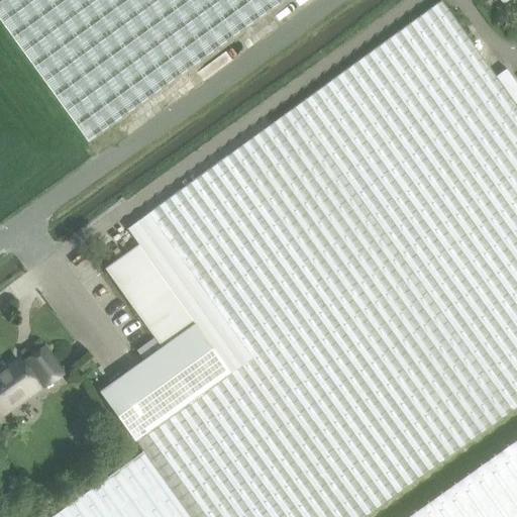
[(282,0),(0,0),(0,21),(87,141),(282,0)]
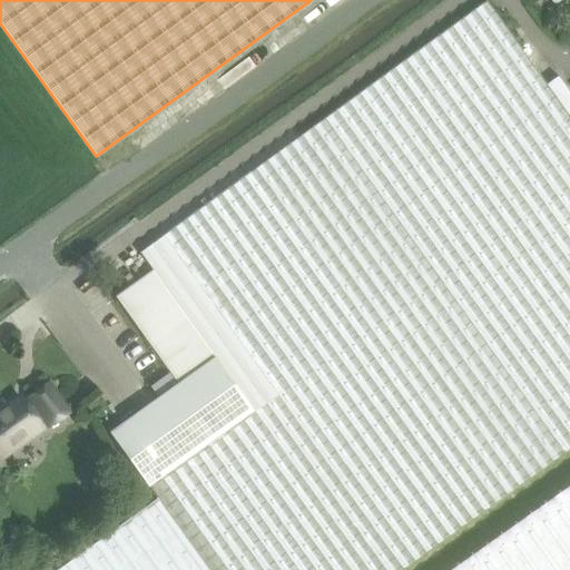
[(488,2),(141,254),(154,272),(215,357),(255,413),(149,489),(157,500),(208,569),(403,569),(569,451),(569,91),(559,77),(548,86),(488,2)]
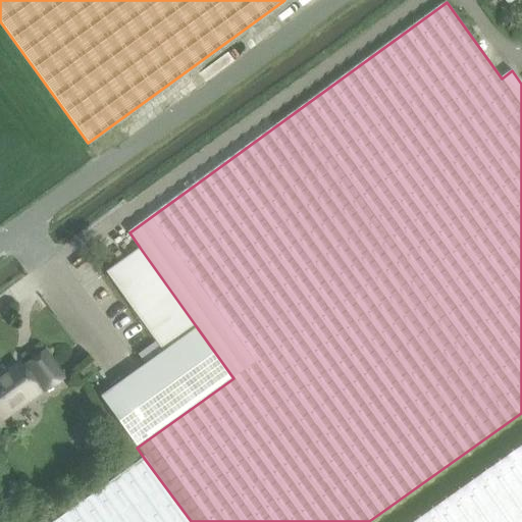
[(197,327),(141,249),(107,272),(149,331),(163,351),(197,327)]
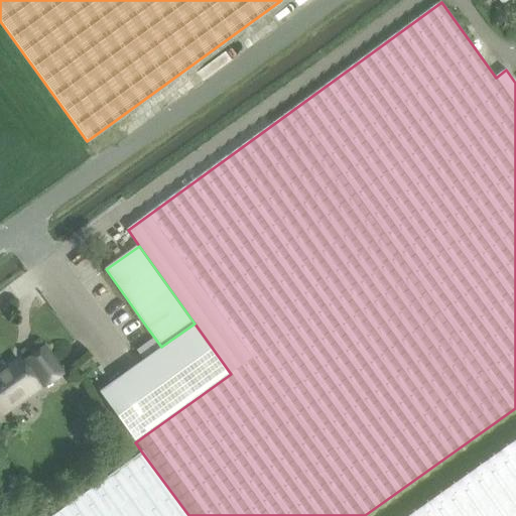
[(131,436),(135,442),(231,374),(195,324),(161,347),(114,381),(99,392),(131,436)]
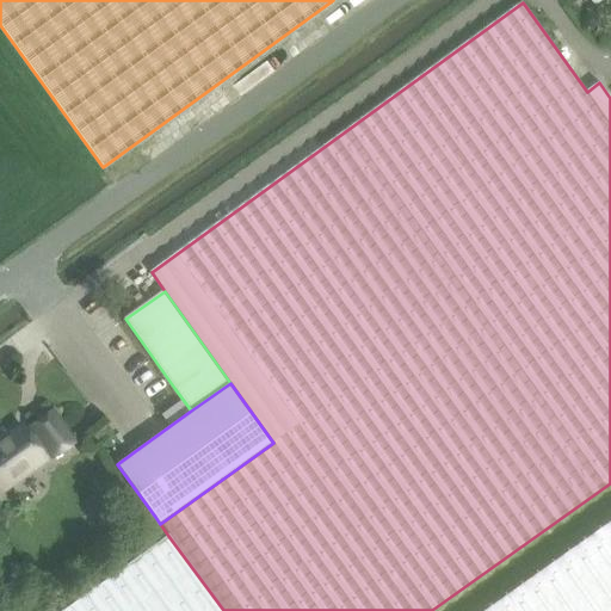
[(174,388),(118,429),(135,451),(191,411),(174,388)]
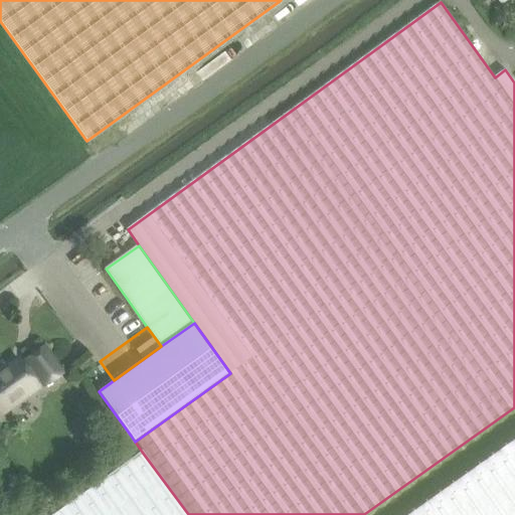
[(46,384),(60,373),(43,349),(29,359),(46,384)]
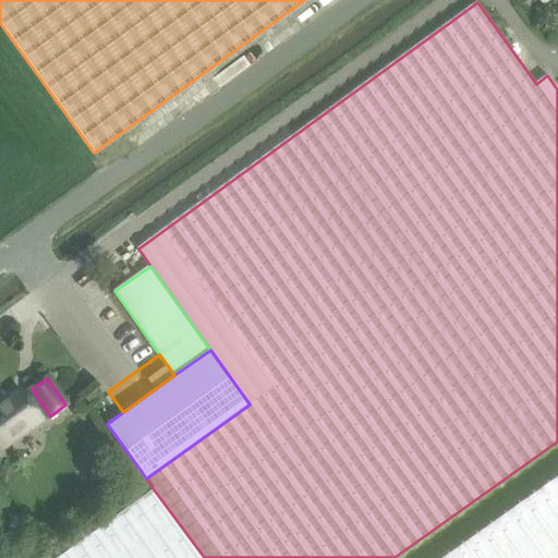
[(0,448),(40,420),(21,390),(0,404),(0,448)]
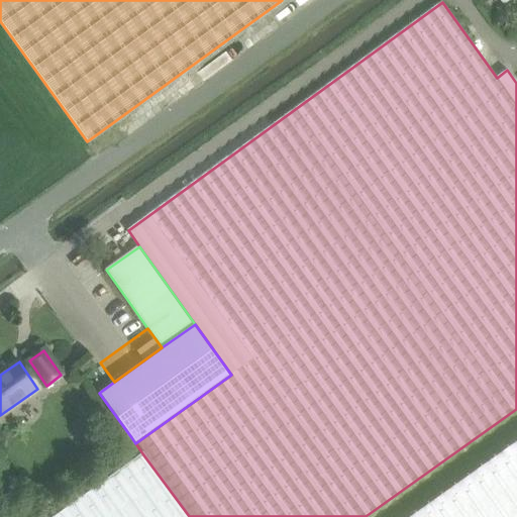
[(516,516),(516,440),(409,516),(516,516)]
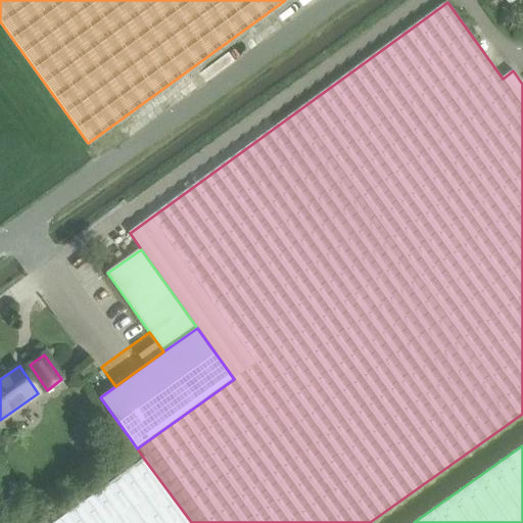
[(191,522),(144,459),(112,481),(53,522),(191,522)]
